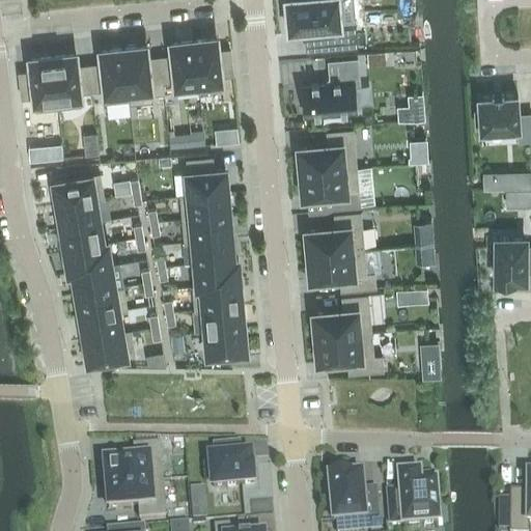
[(308,30),(310,53),(358,48),(356,24),(341,25),(338,0),(284,0),(287,31),(304,30),(308,30)]
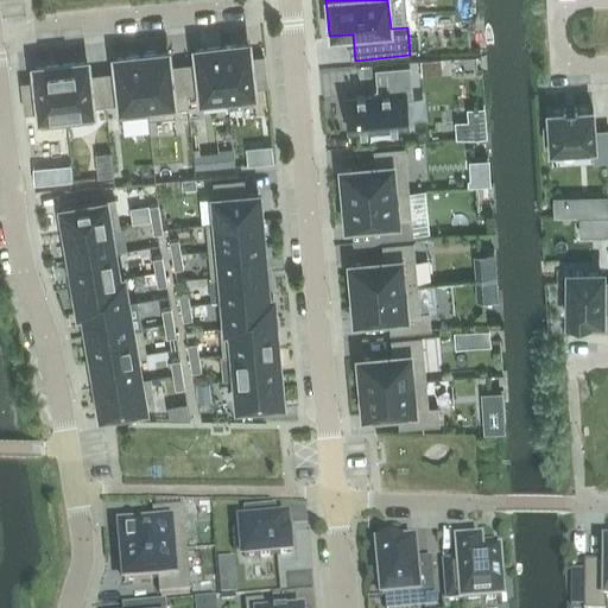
[(254,102),(252,88),(267,86),(264,56),(249,58),(247,43),(223,46),(223,45),(221,45),(227,96),(226,96),(227,106),(254,102)]
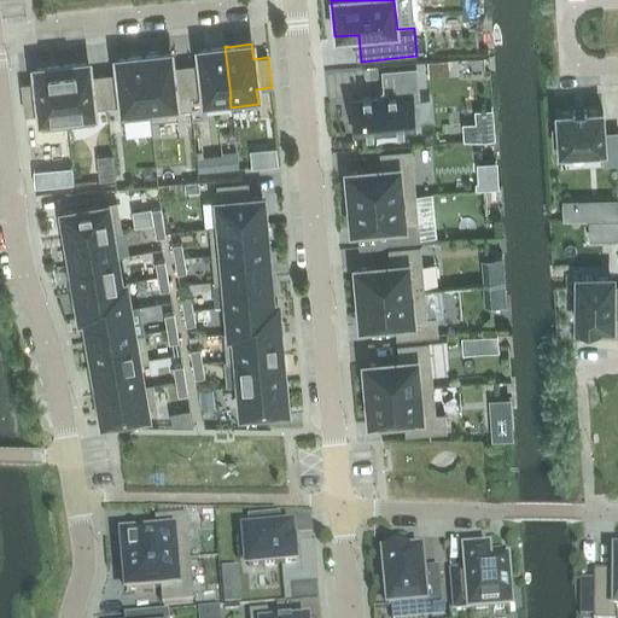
[(190,97),(204,94),(204,100),(229,98),(231,98),(225,46),(223,47),(199,50),(200,64),(186,66),(190,97)]
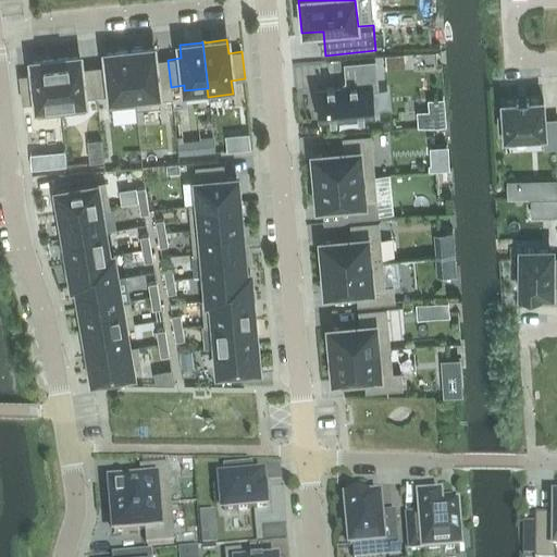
[(152,48),(131,50),(128,50),(134,96),(135,96),(158,94),(158,88),(171,87),(168,60),(155,61),(152,48)]
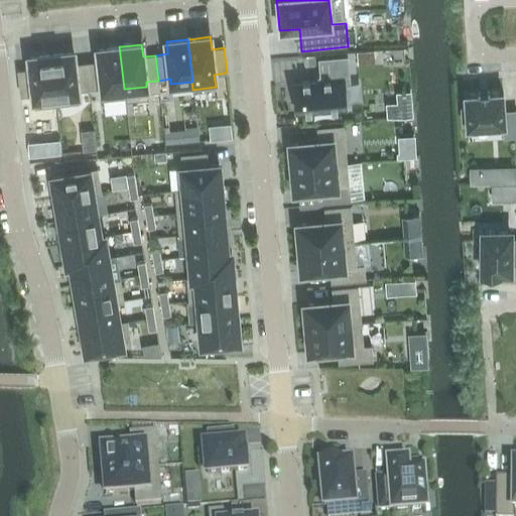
[(103,100),(126,97),(125,89),(124,89),(119,46),(118,46),(118,47),(98,49),(99,61),(87,62),(90,88),(102,87),(103,100)]
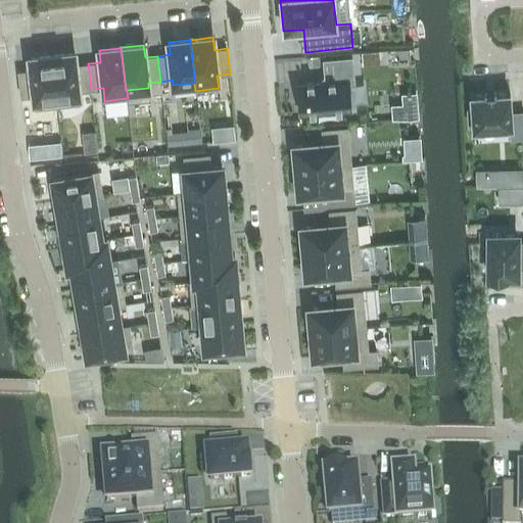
[(53,55),(53,54),(51,55),(57,106),(80,103),(79,91),(91,89),(88,63),(76,65),(74,53),(53,55)]
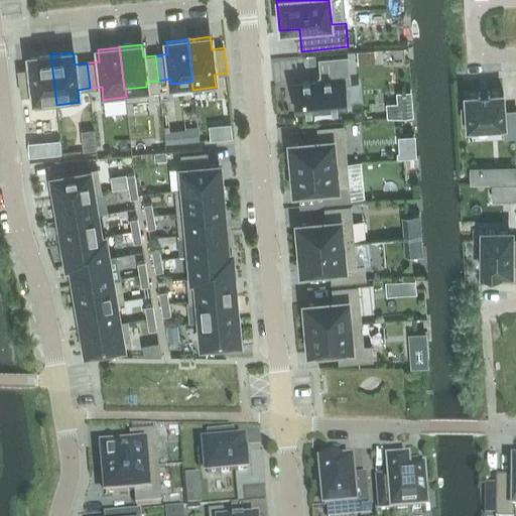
[(18,71),(21,96),(33,95),(34,107),(56,105),(50,54),(49,54),(29,57),(30,70),(18,71)]
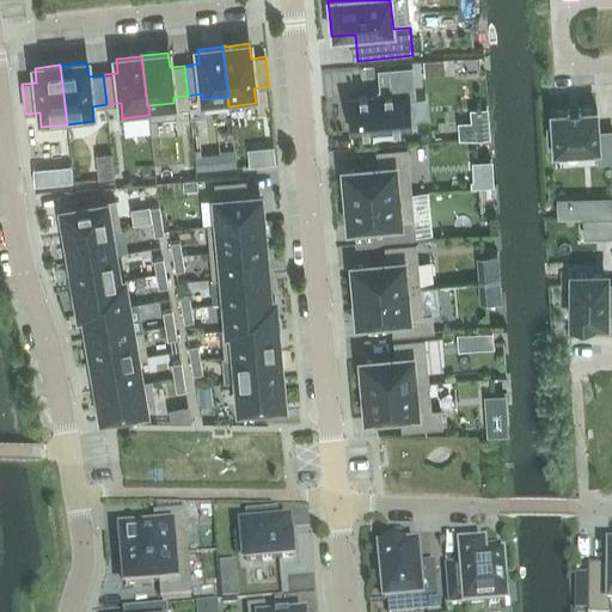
[(411,128),(409,110),(408,97),(415,96),(411,68),(379,71),(380,90),(374,97),(367,97),(367,96),(365,96),(365,97),(361,98),(360,96),(359,96),(359,98),(348,98),(349,116),(352,133),(362,133),(362,134),(363,134),(363,133),(368,132),(368,134),(369,134),(369,132),(411,128)]
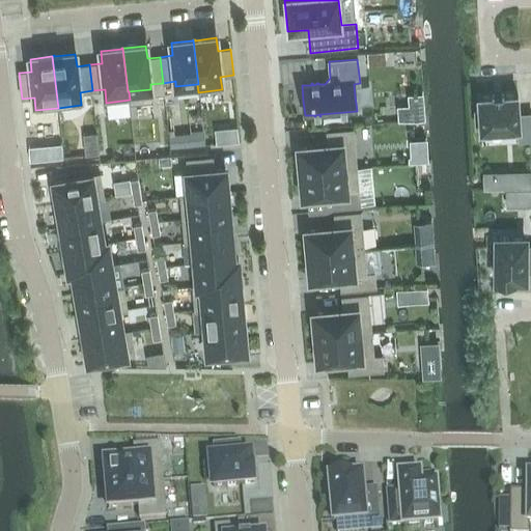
[(299,84),(274,87),(276,99),(300,95),(299,84)]
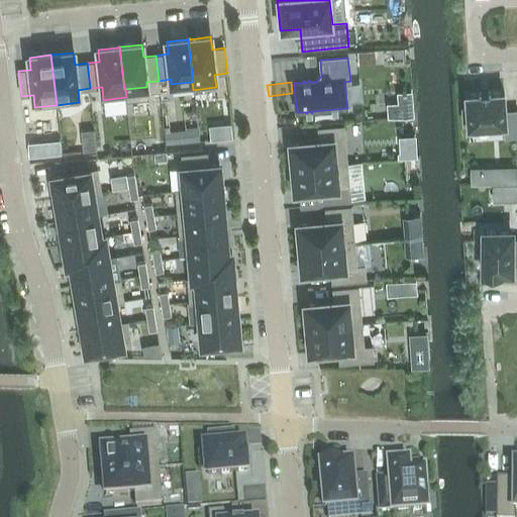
[(467,108),(462,108),(463,124),(468,124),(468,126),(468,127),(470,127),(485,126),(504,125),(505,133),(505,136),(505,137),(516,135),(516,110),(505,111),(504,101),(504,93),(504,91),(502,92),(489,93),(487,93),(479,93),(478,93),(467,94),(466,94),(466,96),(467,108)]
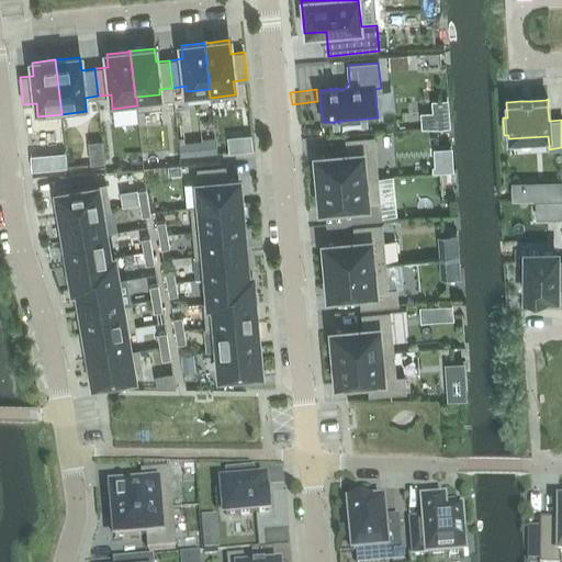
[(422,128),(449,125),(447,100),(431,101),(433,112),(419,113),(422,128)]
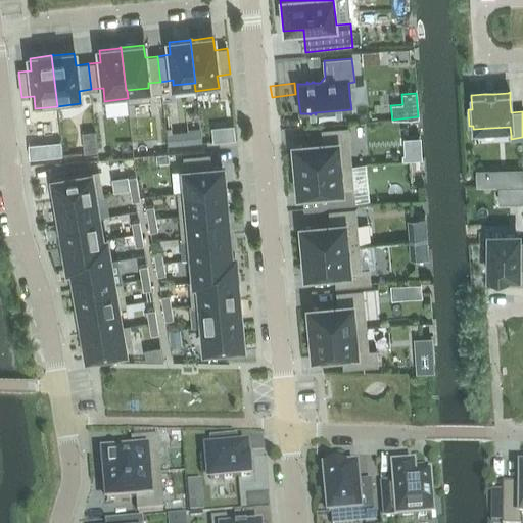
[(234,125),(225,126),(227,141),(235,140),(234,125)]
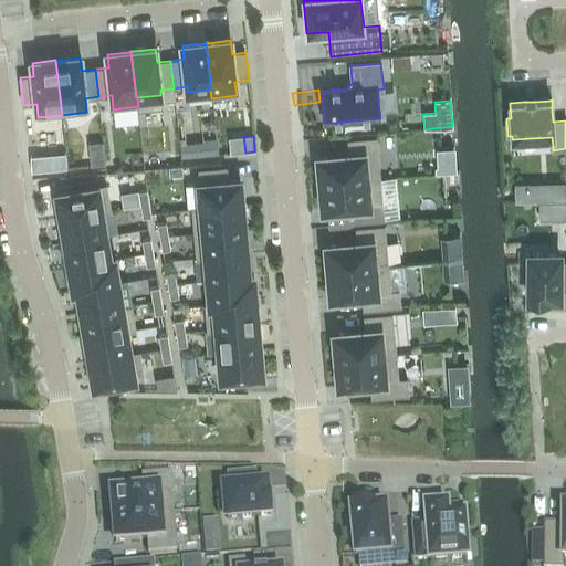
[(349,155),(318,158),(318,164),(317,164),(320,181),(318,181),(318,185),(379,179),(376,138),(348,140),(349,155)]
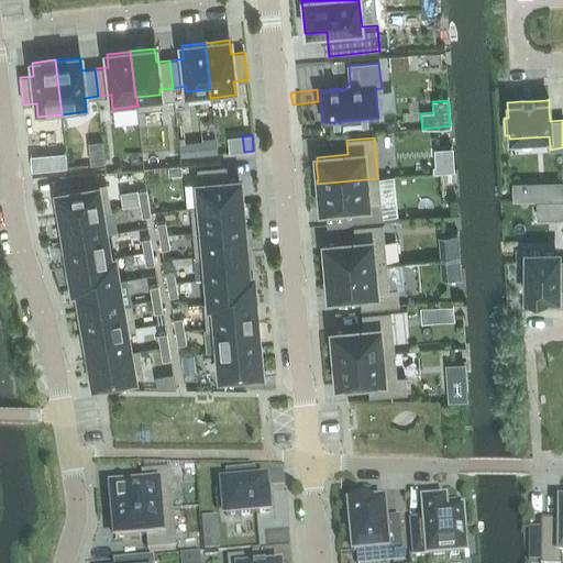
[(168,166),(168,175),(181,174),(181,165),(168,166)]
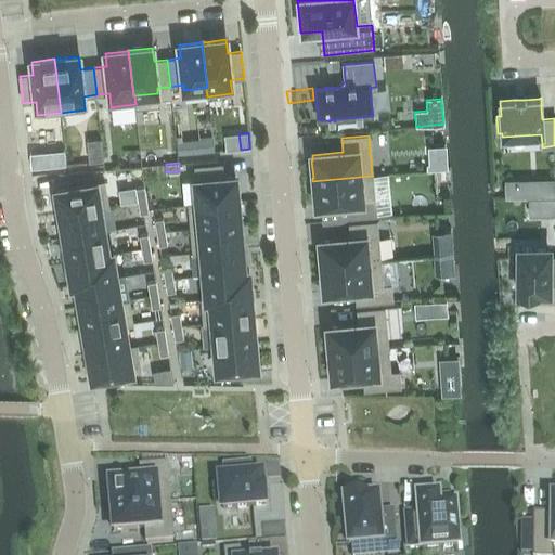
[(223,178),(222,164),(195,167),(196,180),(195,180),(197,204),(239,199),(239,198),(237,198),(235,177),(223,178)]
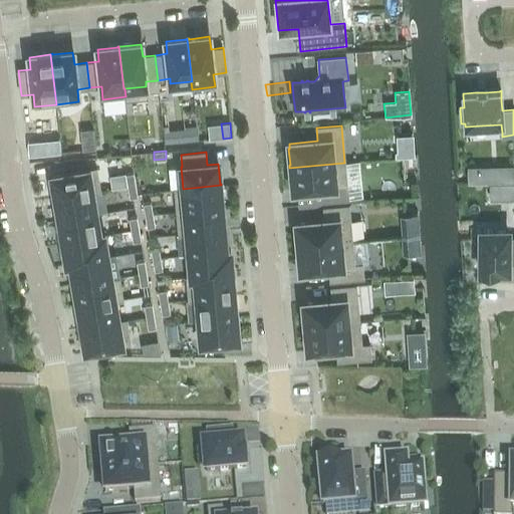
[(289,168),(290,170),(291,186),(292,186),(293,191),(322,189),(323,202),(348,199),(344,163),(289,168)]
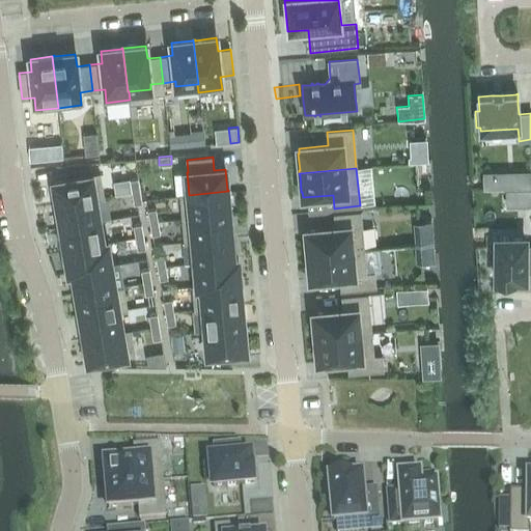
[(95,199),(104,198),(100,174),(53,182),(57,205),(95,199)]
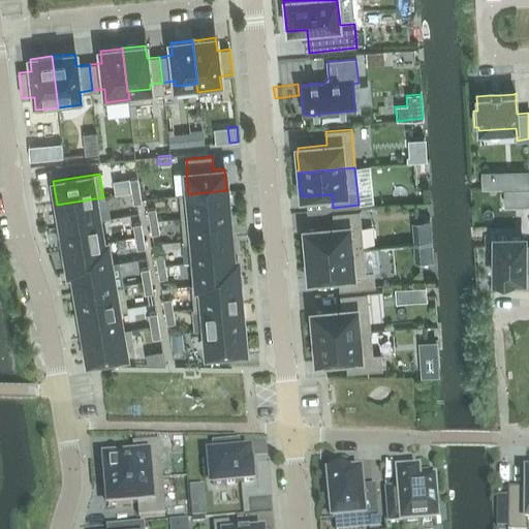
[(137,179),(129,180),(131,192),(139,190),(137,179)]
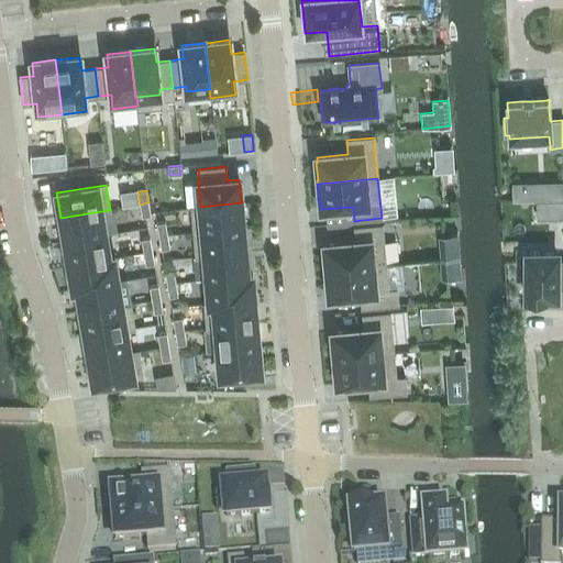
[(148,202),(140,205),(142,218),(151,216),(148,202)]
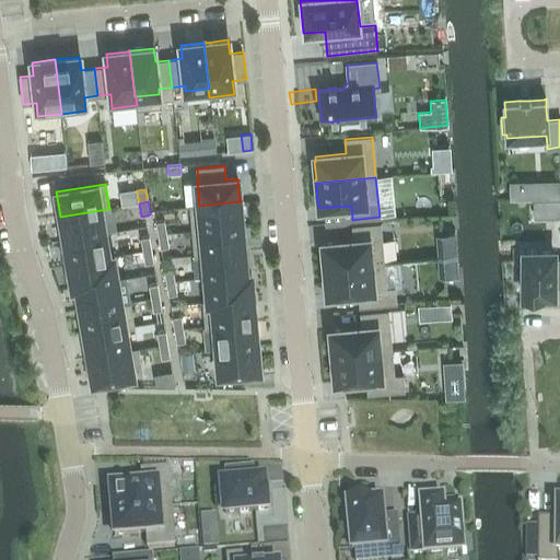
[(241,202),(241,201),(199,206),(190,207),(193,232),(242,226),(240,206),(242,206),(241,202)]
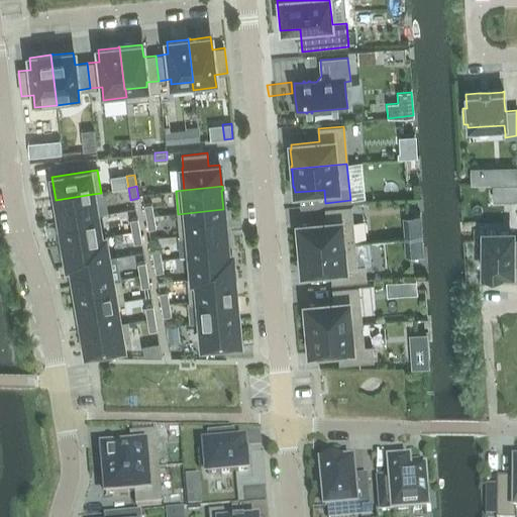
[(60,222),(97,215),(93,194),(56,200),(60,222)]
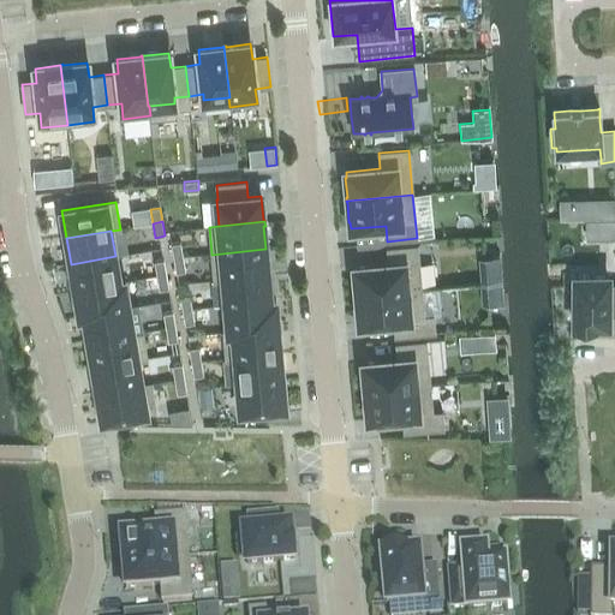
[(183,257),(180,243),(171,244),(173,258),(183,257)]
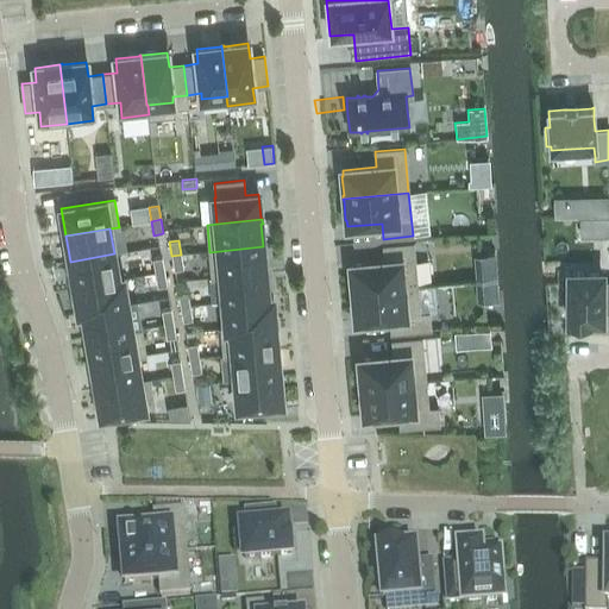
[(352,293),(418,287),(413,244),(383,246),(384,262),(351,264),(351,271),(350,271),(352,290),(351,290),(352,293)]
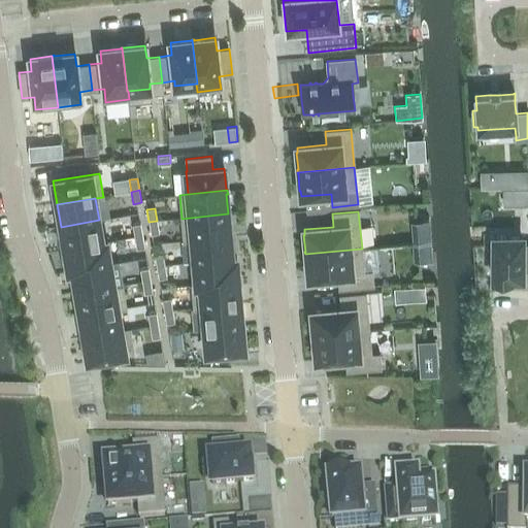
[(228,213),(182,219),(184,240),(192,239),(230,236),(228,213)]
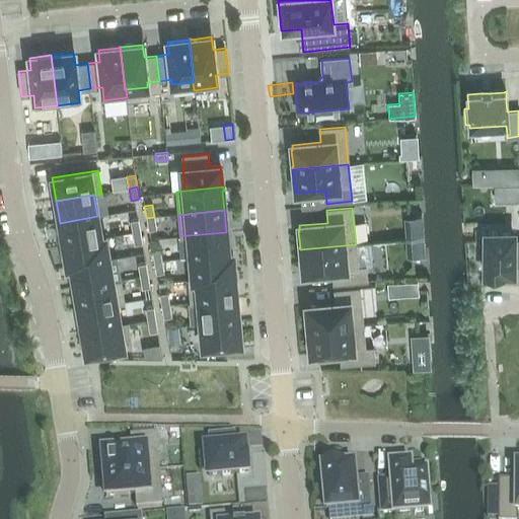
[(100,238),(100,237),(97,216),(60,223),(63,242),(62,242),(62,244),(100,238)]
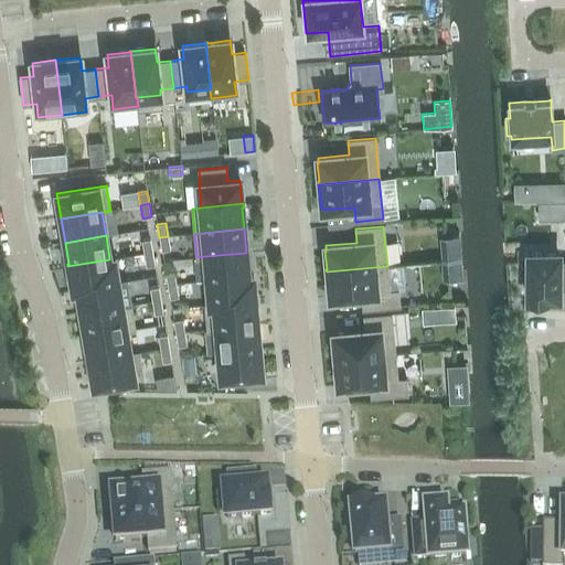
[(159,237),(161,251),(170,248),(168,236),(159,237)]
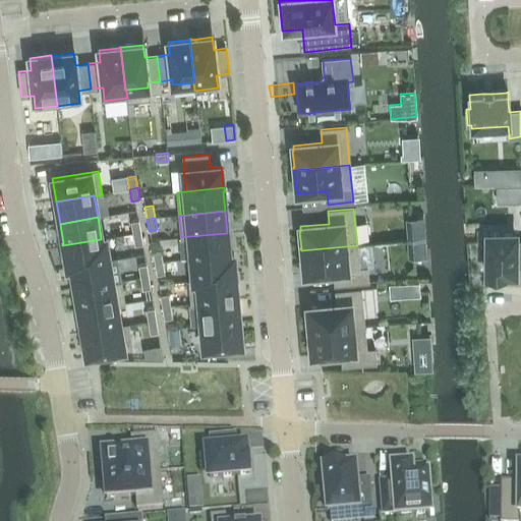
[(140,232),(138,220),(131,222),(133,233),(140,232)]
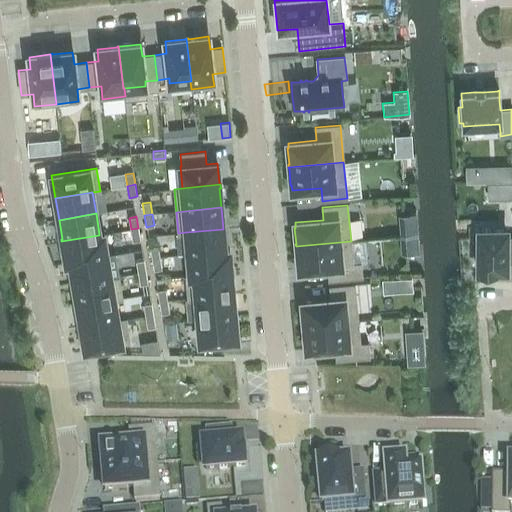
[(138,228),(131,229),(133,241),(140,240),(138,228)]
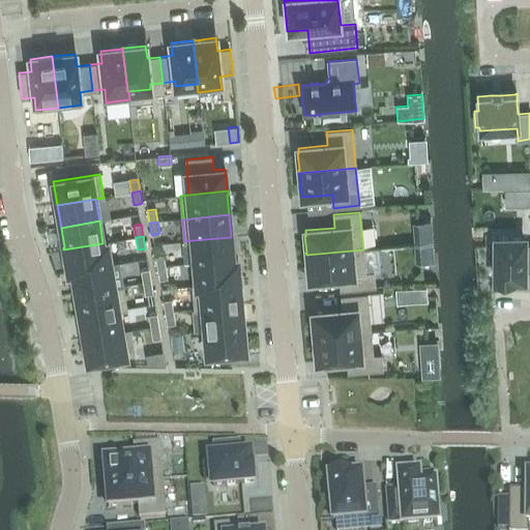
[(231,237),(193,240),(195,263),(233,259),(231,237)]
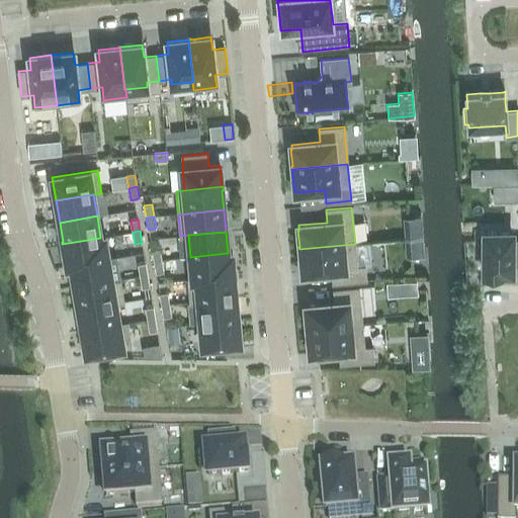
[(485,232),(485,275),(502,275),(502,272),(512,272),(512,265),(517,265),(517,239),(512,240),(512,233),(485,232)]
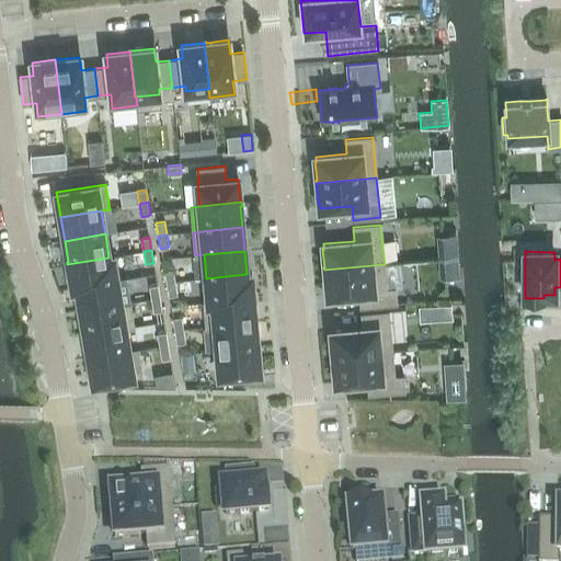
[(77,287),(117,281),(113,255),(109,256),(109,258),(67,264),(68,267),(69,267),(72,288),(72,289),(77,288),(77,287)]
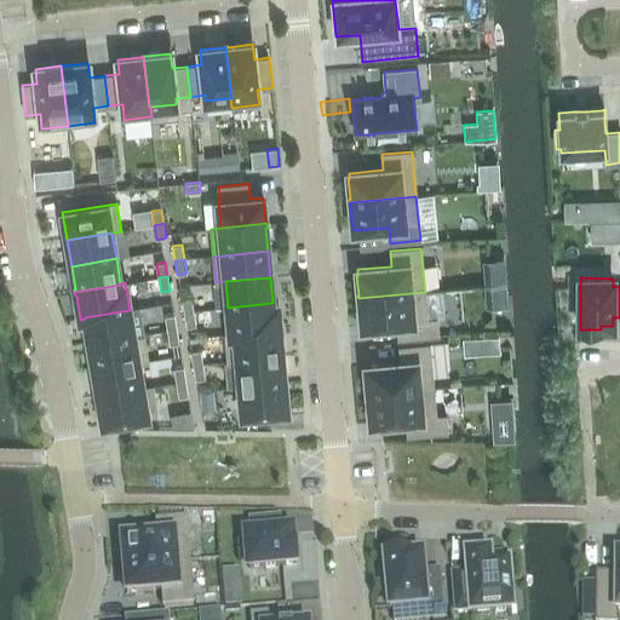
[(437,319),(428,320),(425,292),(359,298),(359,300),(361,320),(362,320),(362,327),(397,323),(399,339),(438,336),(437,319)]
